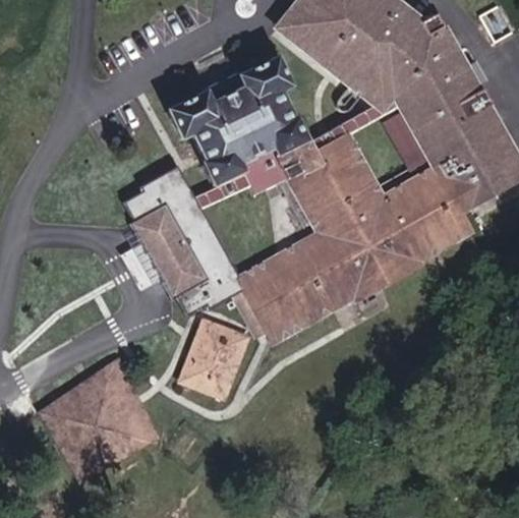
[(426,19),(402,0),(294,0),(275,25),(371,102),(381,109),(393,99),(434,166),(466,217),(518,188),(518,153),(479,84),(438,14),(426,19)]
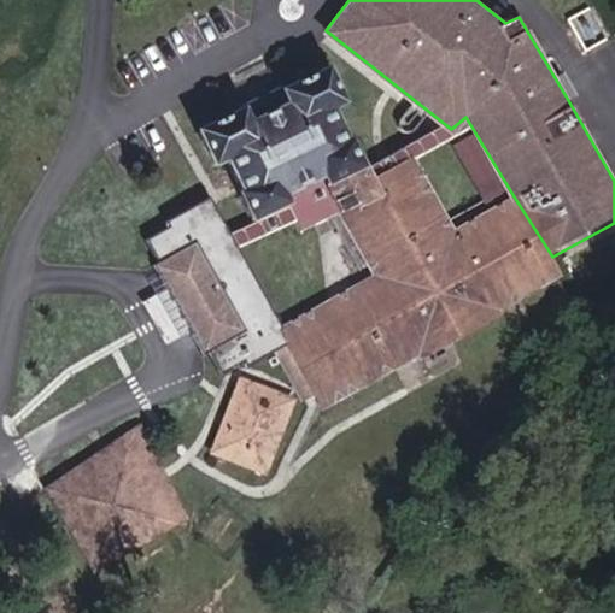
[(589,5),(568,16),(585,46),(605,35),(589,5)]
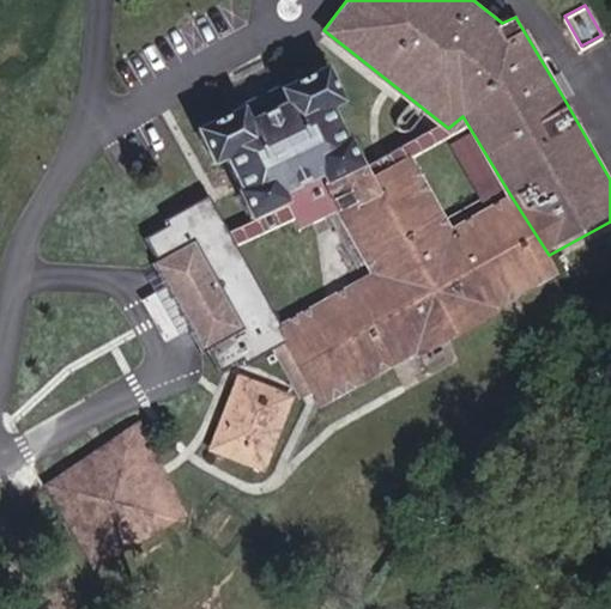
[(549,255),(510,195),(451,227),(411,154),(363,180),(355,164),(340,133),(334,136),(322,111),(366,91),(349,56),(276,91),(284,107),(246,125),(239,110),(194,132),(211,165),(222,160),(240,195),(235,198),(246,220),(279,203),(276,198),(318,177),(328,199),(319,203),(324,214),(330,224),(342,218),(370,272),(278,323),(286,338),(320,402),(556,270),(549,255)]
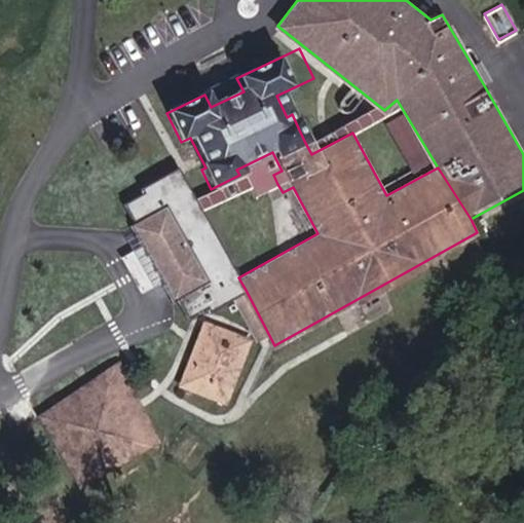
[(244,91),(236,78),(235,74),(202,90),(204,95),(211,107),(244,91)]
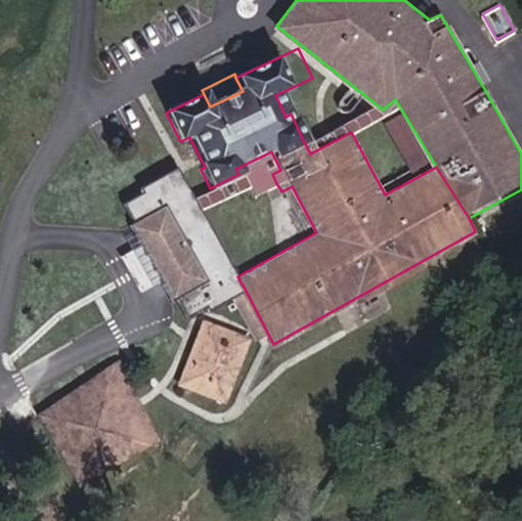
[(374,102),(303,140),(310,154),(351,132),(384,114),(383,110),(374,102)]
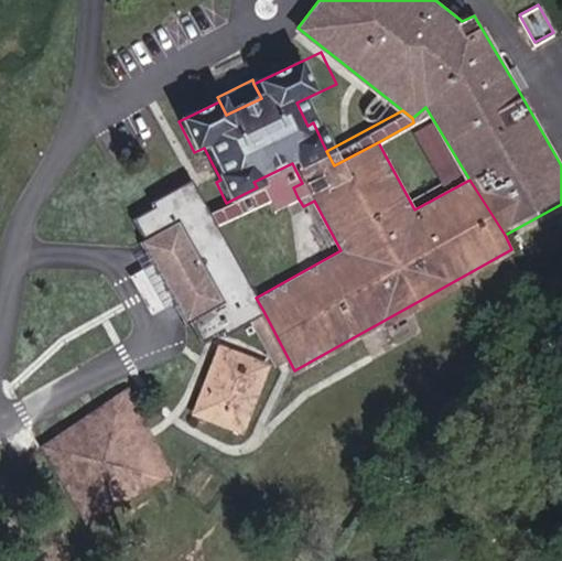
[(302,183),(292,163),(254,182),(257,187),(265,202),(268,212),(298,197),(293,187),(302,183)]
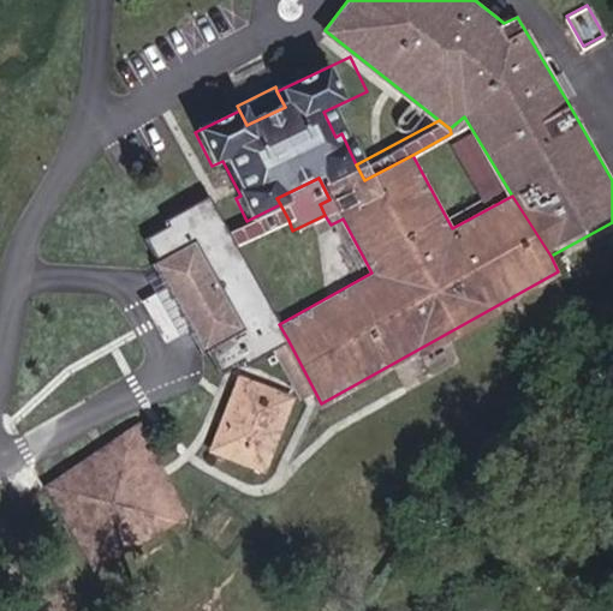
[(280,204),(247,221),(226,229),(208,195),(166,217),(168,223),(144,235),(156,257),(150,261),(200,349),(206,346),(220,370),(243,358),(245,363),(287,339),(279,324),(236,244),(289,220),(280,204)]
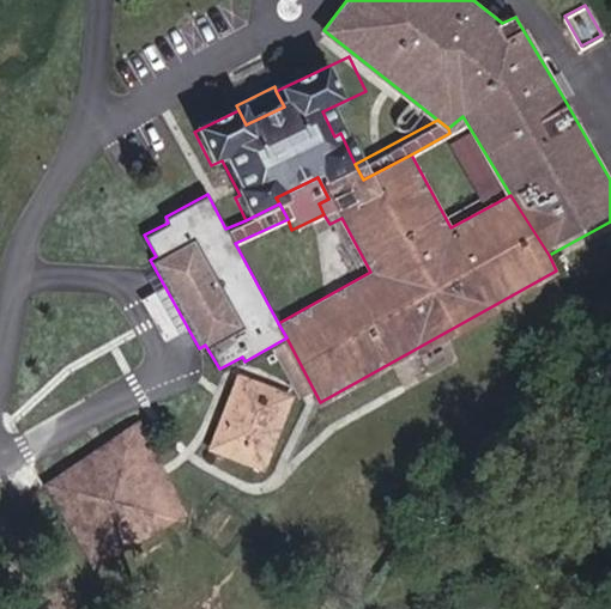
[(262,464),(288,393),(236,375),(211,445),(262,464)]
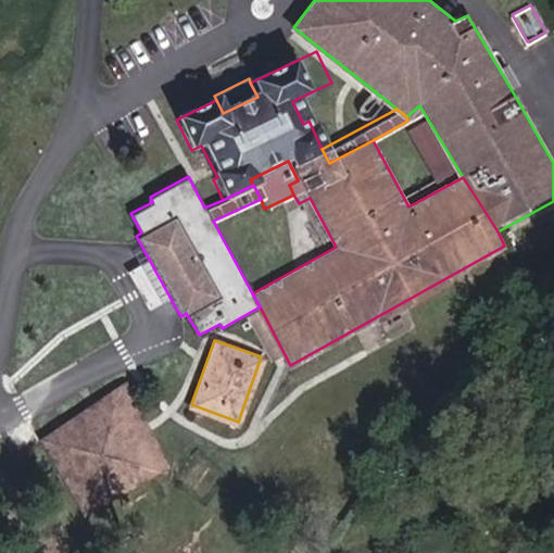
[(164,456),(150,428),(138,435),(112,392),(43,437),(86,505),(164,456)]
